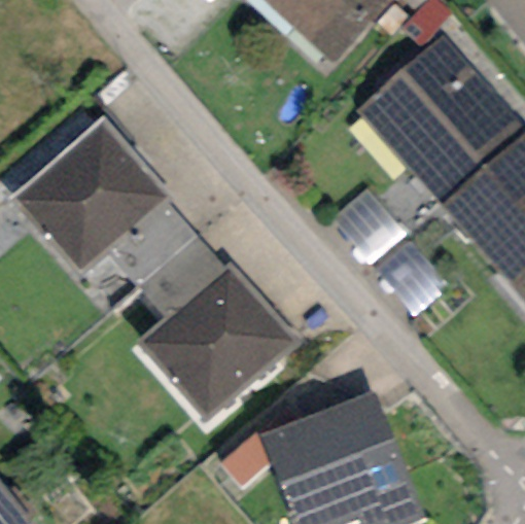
[(267,0),(335,63),(392,0),(267,0)]
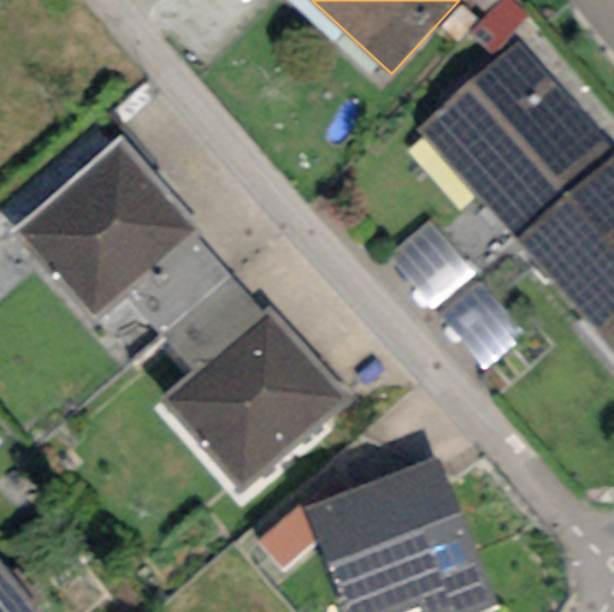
[(572,0),(613,49),(613,0),(572,0)]
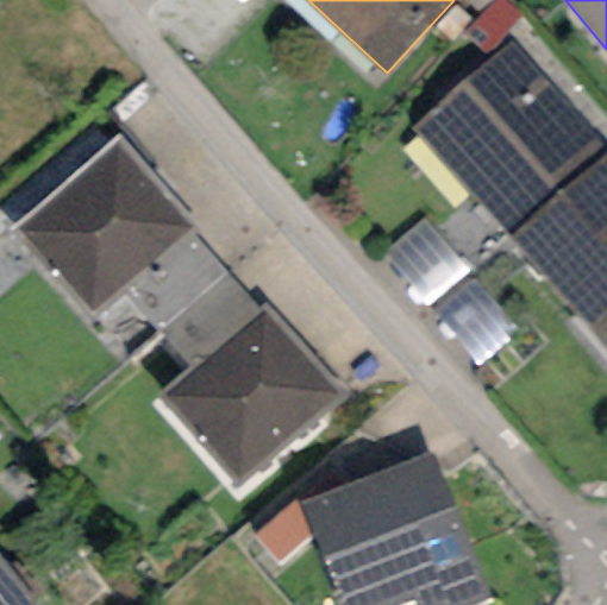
[(509,237),(606,150),(606,145),(512,38),(412,126),(509,237)]
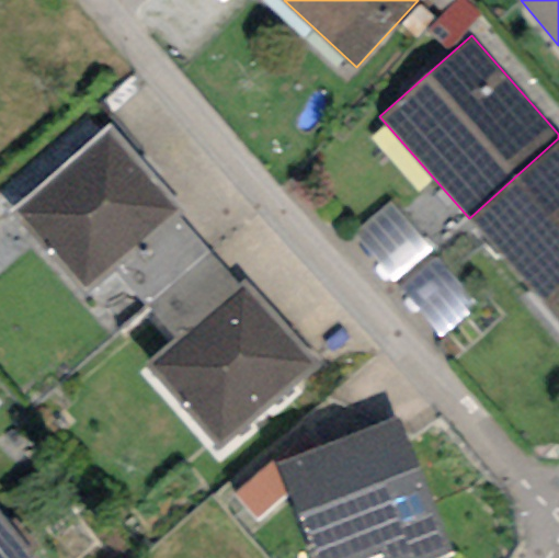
[(181,208),(109,124),(7,211),(80,295),(114,265),(177,213),(181,208)]
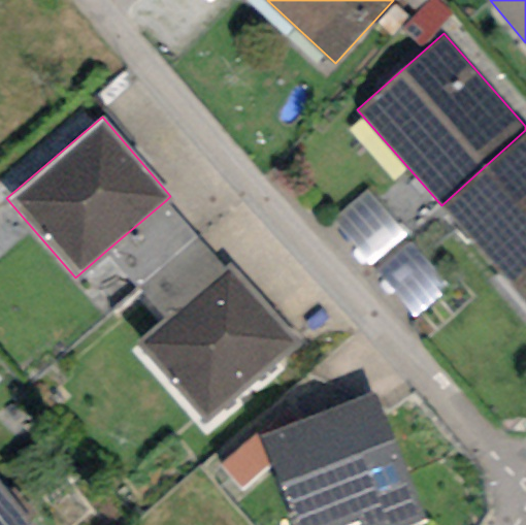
[(525,130),(441,205),(525,302),(525,130)]
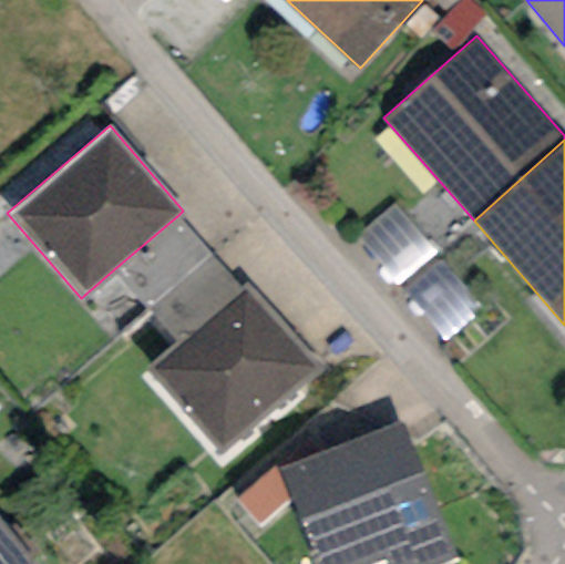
[(150,306),(211,252),(178,215),(115,268),(150,306)]
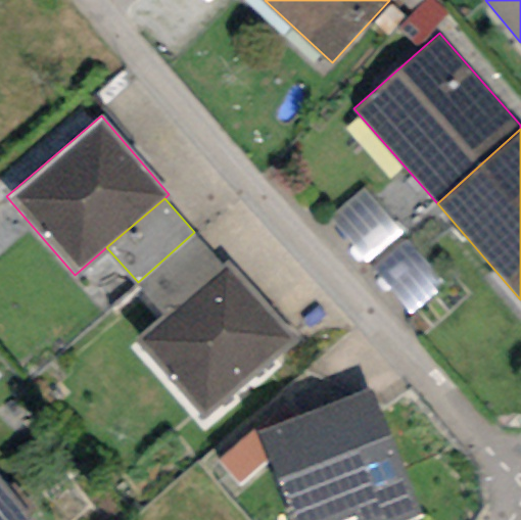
[(222,264),(194,232),(138,282),(167,313),(222,264)]
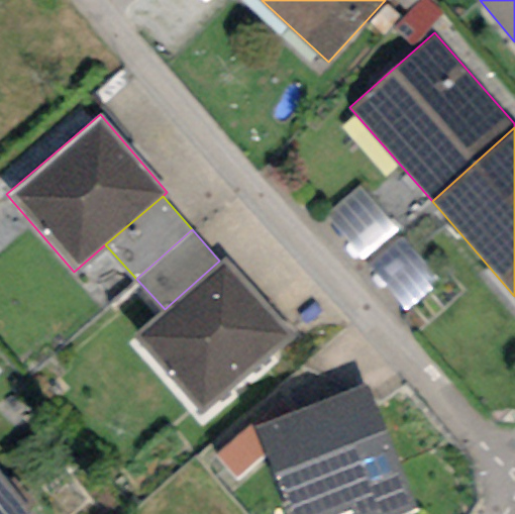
[(295,334),(226,255),(219,261),(165,309),(136,333),(205,412),(295,334)]
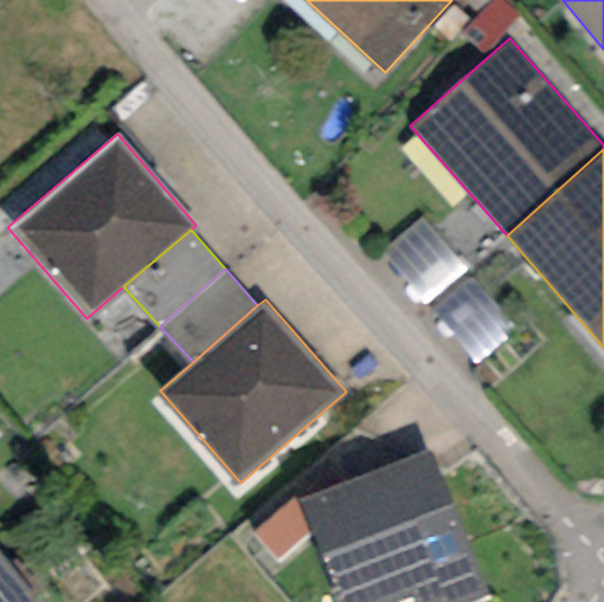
[(431,447),(300,499),(340,601),(394,601),(413,595),(416,601),(468,601),(489,594),(431,447)]
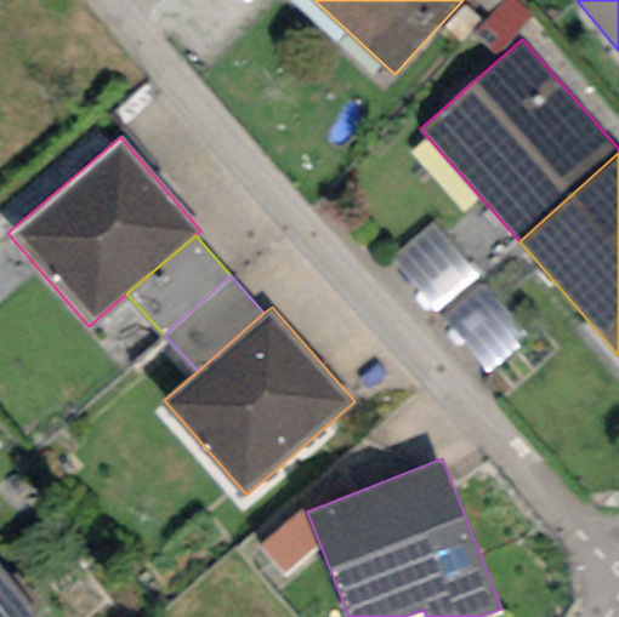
[(0,563),(0,616),(35,616),(43,611),(0,563)]
